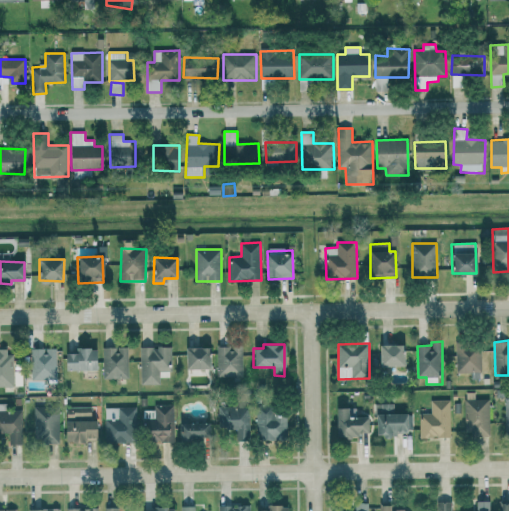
[(403,366),(403,344),(379,345),(379,367),(403,366)]
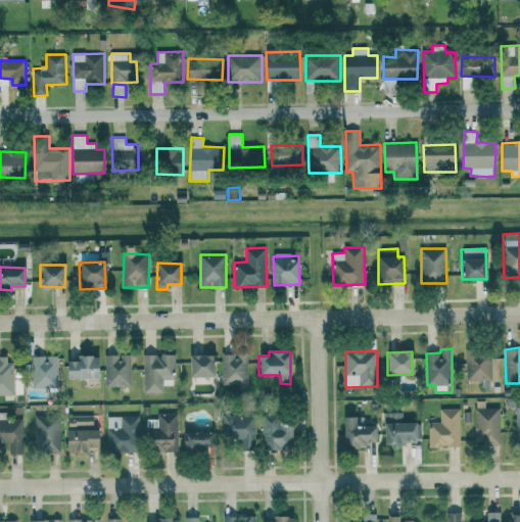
[(492,380),(491,352),(466,352),(466,381),(492,380)]
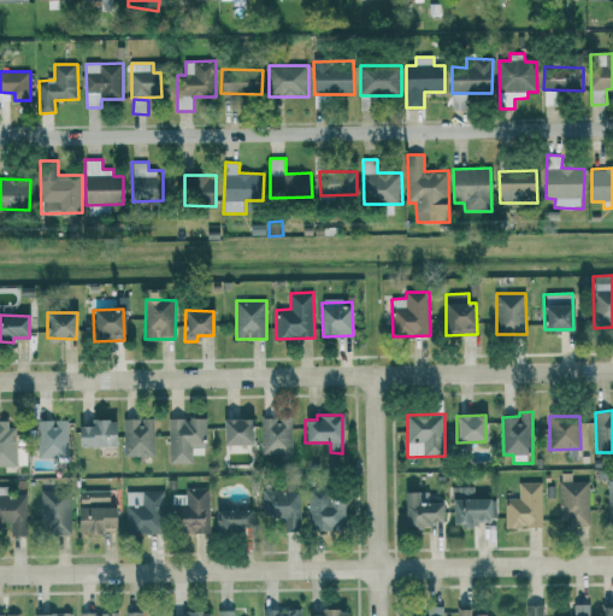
[(293,417),(261,417),(261,453),(292,453),(293,417)]
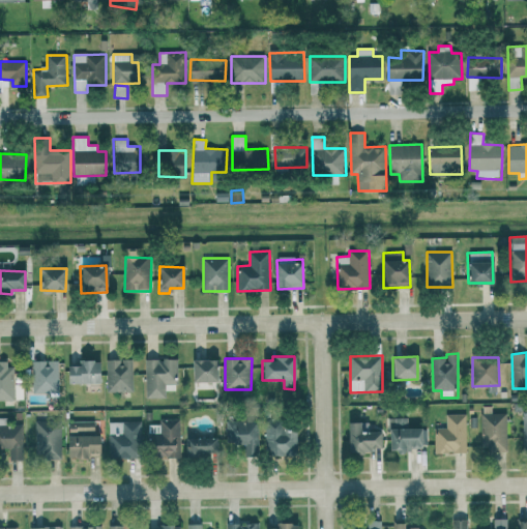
[(133,359),(106,360),(107,392),(134,392),(133,359)]
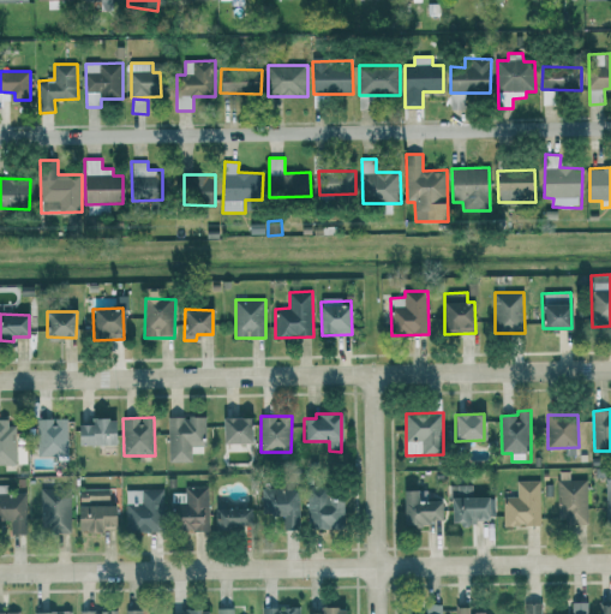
[(169,417),(169,462),(192,462),(192,453),(208,453),(207,417),(169,417)]
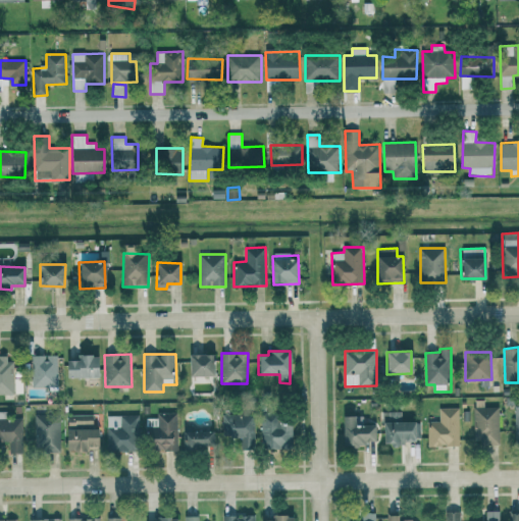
[(213,375),(213,354),(189,354),(189,376),(213,375)]
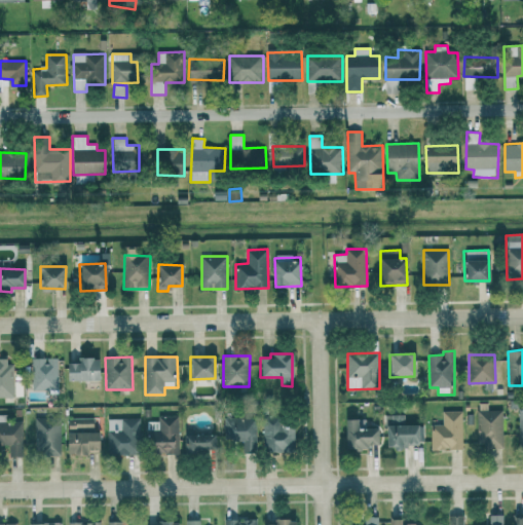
[(99,380),(98,358),(77,359),(77,363),(65,363),(66,381),(99,380)]
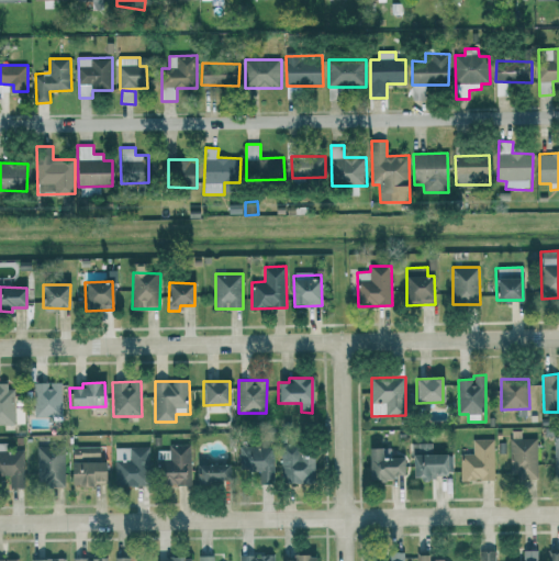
[(0,425),(15,425),(14,383),(0,383),(0,425)]
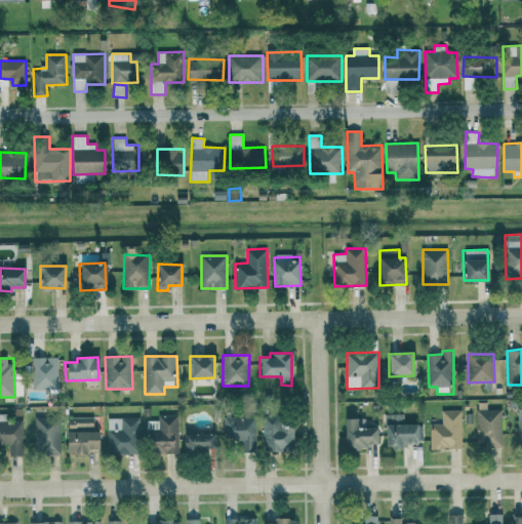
[(46,358),(32,358),(32,390),(59,390),(58,358),(46,358)]
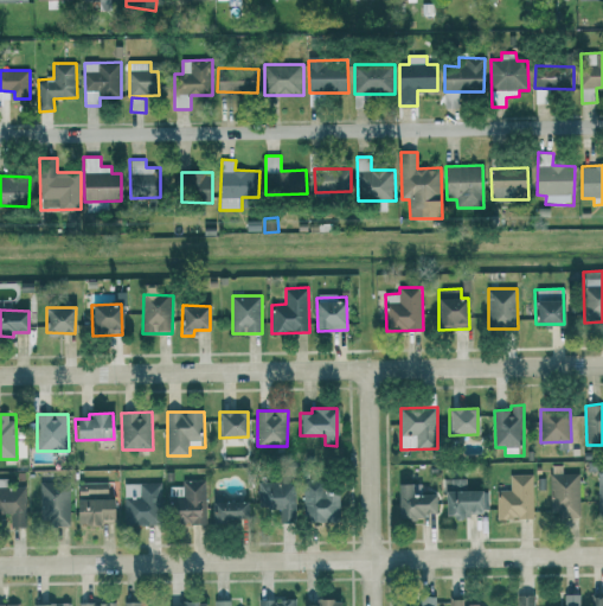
[(564,473),(563,466),(551,466),(552,520),(582,518),(581,473),(564,473)]
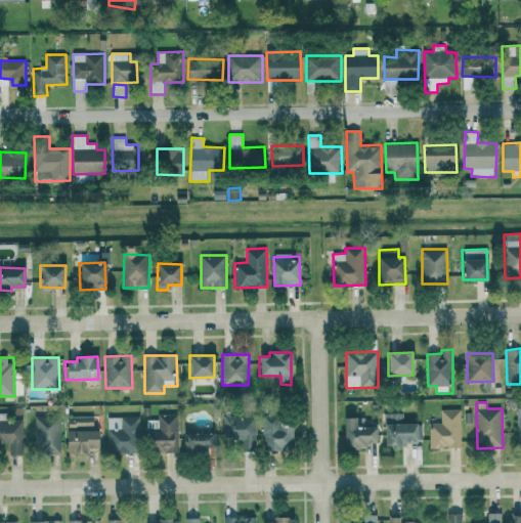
[(431,447),(462,447),(462,409),(441,410),(442,423),(430,424),(431,447)]
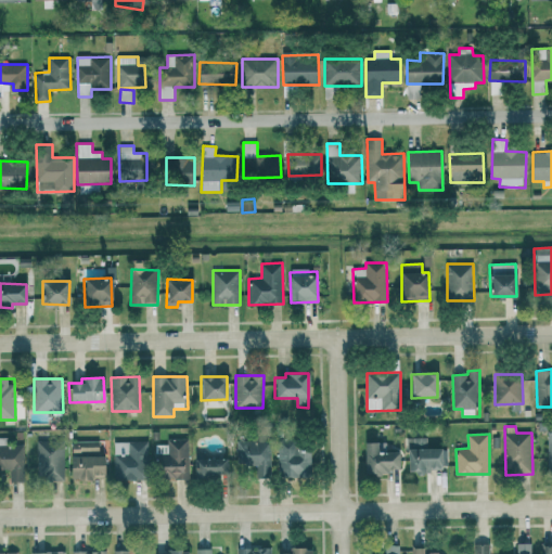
[(11,482),(25,482),(25,445),(9,445),(9,438),(0,437),(0,468),(11,469),(11,482)]
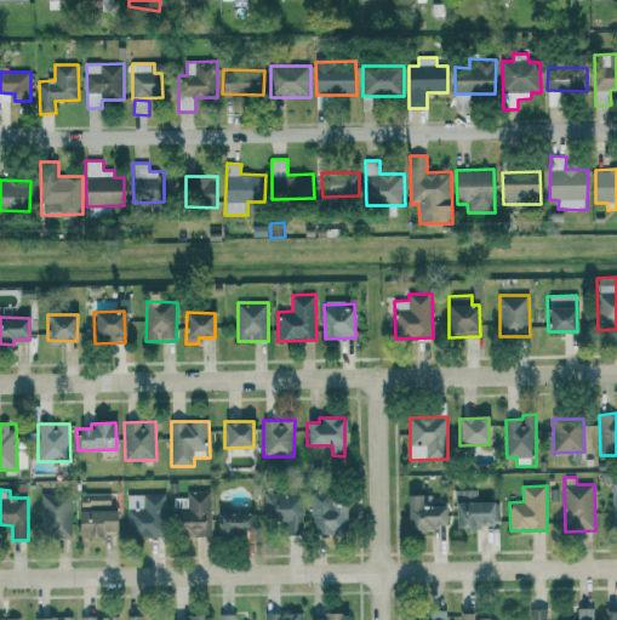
[(175,498),(175,538),(211,536),(210,490),(188,491),(188,498),(175,498)]
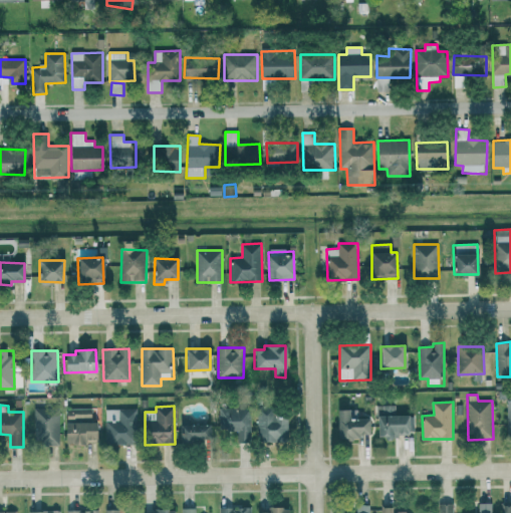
[(376,436),(415,437),(415,416),(396,416),(396,406),(377,406),(376,436)]
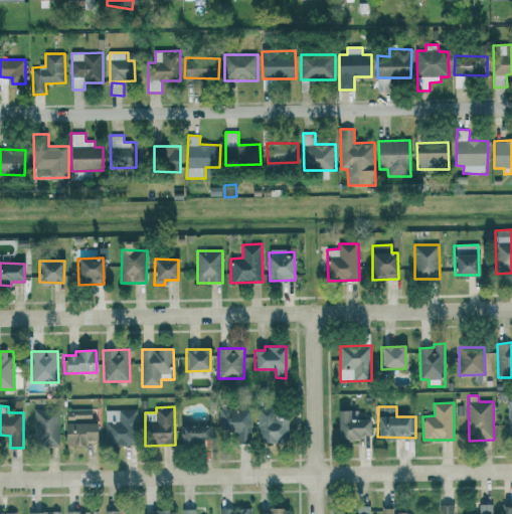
[(259,443),(289,442),(288,408),(258,409),(259,443)]
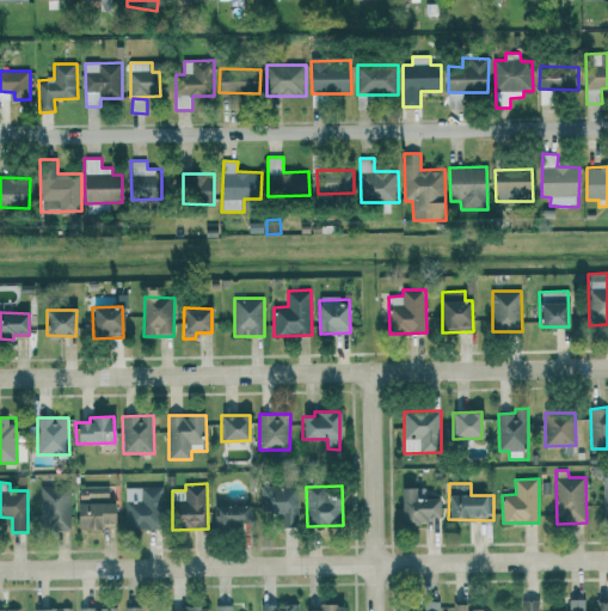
[(72,531),(71,487),(42,487),(43,531),(72,531)]
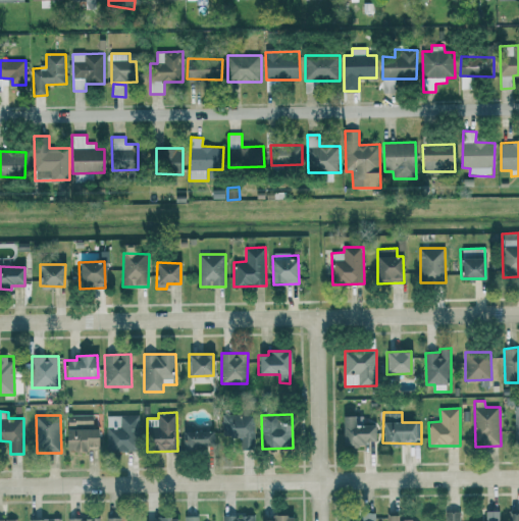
[(93,415),(67,415),(67,425),(93,425),(93,415)]
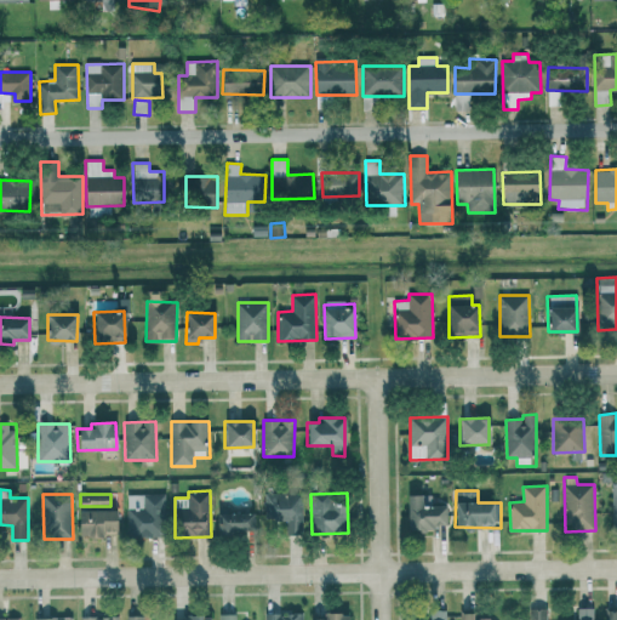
[(127,494),(129,538),(164,538),(164,494),(127,494)]
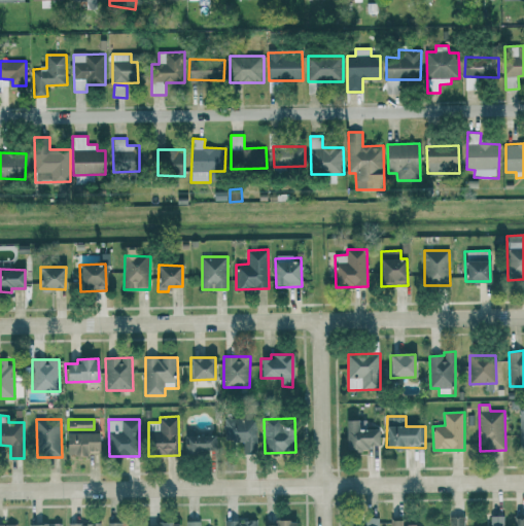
[(224,420),(225,442),(243,441),(244,452),(257,452),(256,419),(224,420)]
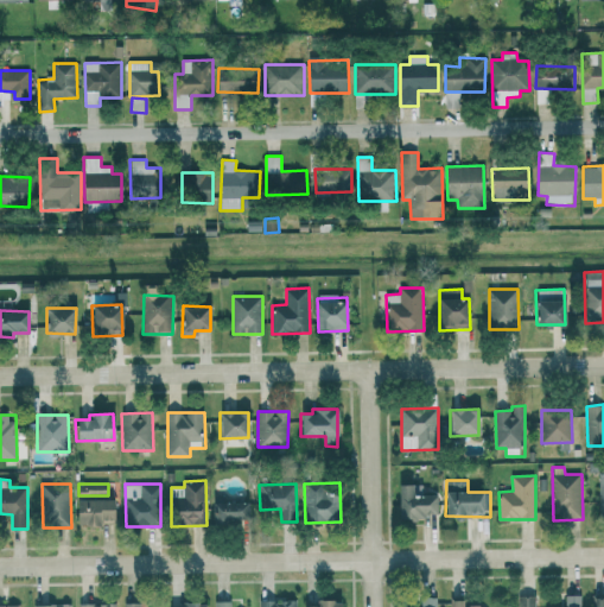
[(437,495),(414,495),(414,485),(399,485),(398,518),(424,519),(424,514),(436,514),(437,495)]
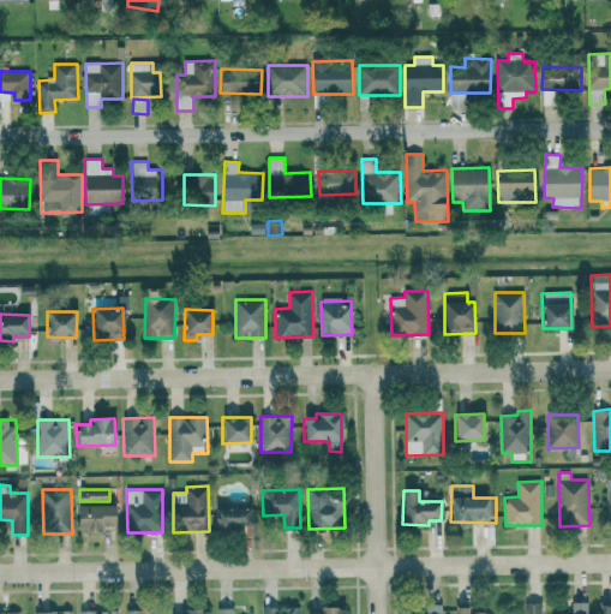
[(102,532),(102,526),(114,526),(114,507),(77,505),(77,531),(102,532)]
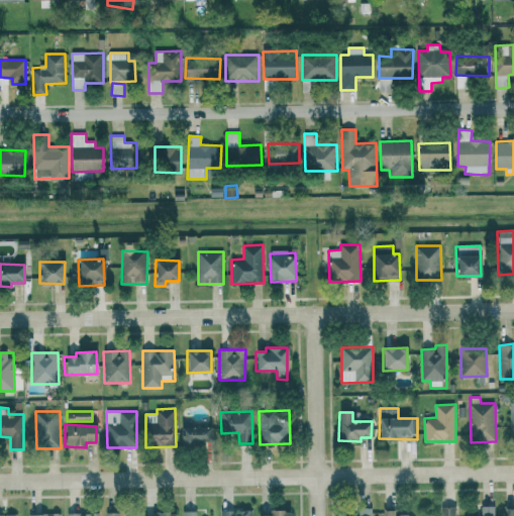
[(211,426),(180,426),(180,444),(211,443),(211,426)]
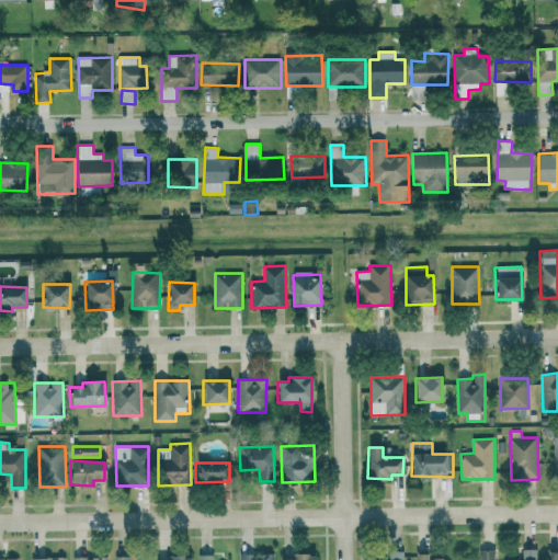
[(537,559),(538,550),(522,549),(521,559),(537,559)]
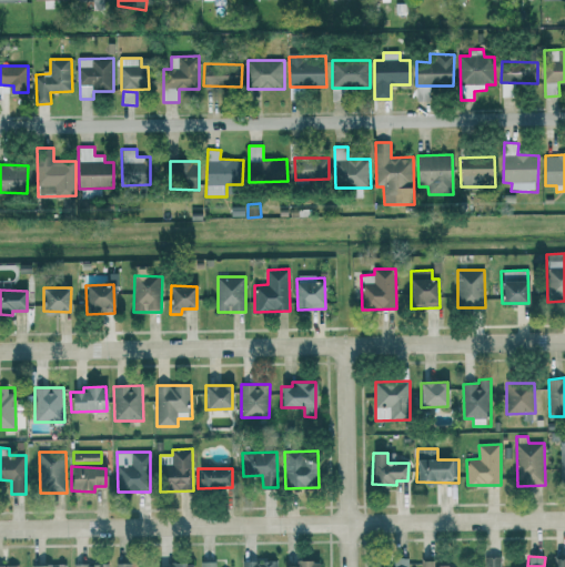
[(502,566),(502,557),(485,557),(485,566),(502,566)]
